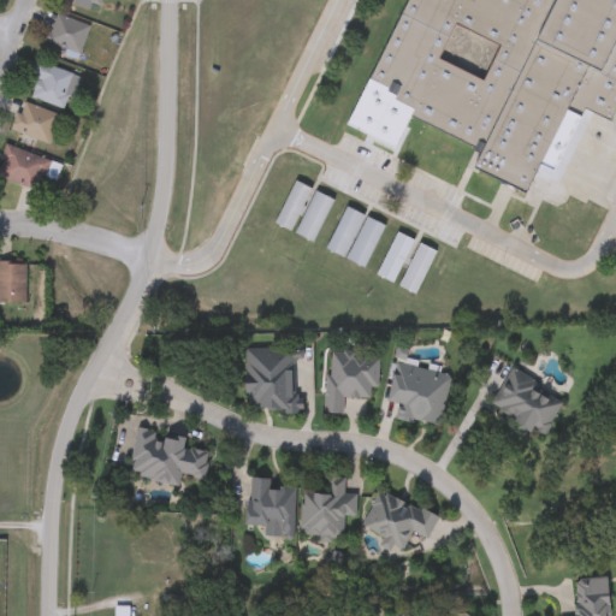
[(75,0),(100,0),(98,11),(73,5),(75,0)]
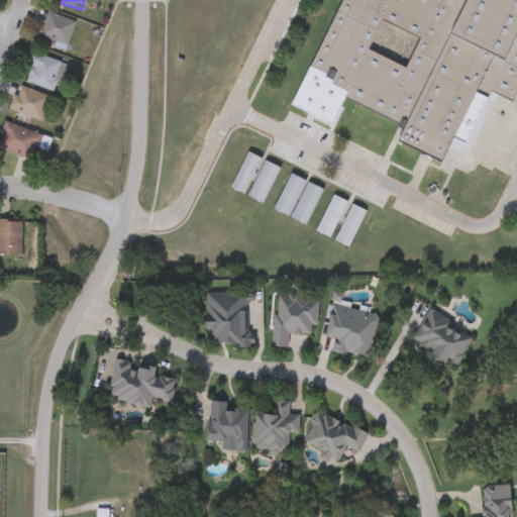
[(516,0),(516,114),(514,113),(515,107),(473,91),(445,164),(396,145),(403,124),(343,102),(348,88),(311,74),(337,0),(516,0)]
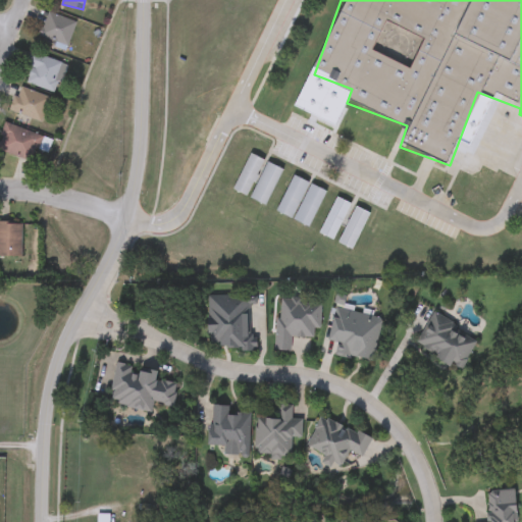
[(75,24),(64,47),(38,34),(48,11),(75,24)]
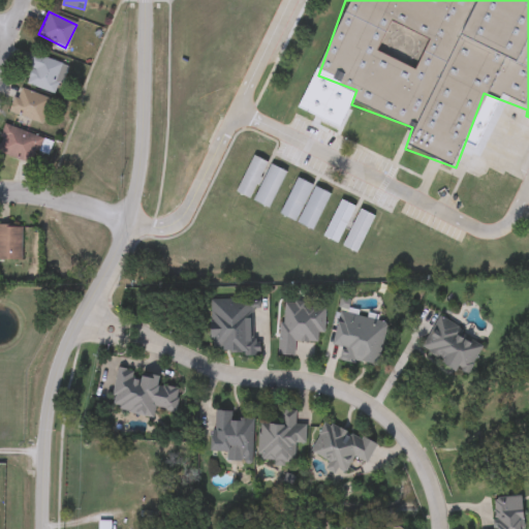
[(66,66),(57,95),(22,84),(32,54),(66,66)]
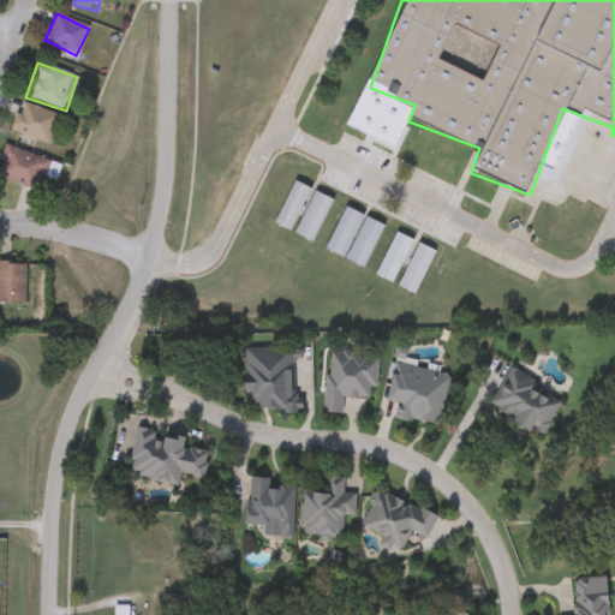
[(47,145),(10,131),(21,102),(58,115),(47,145)]
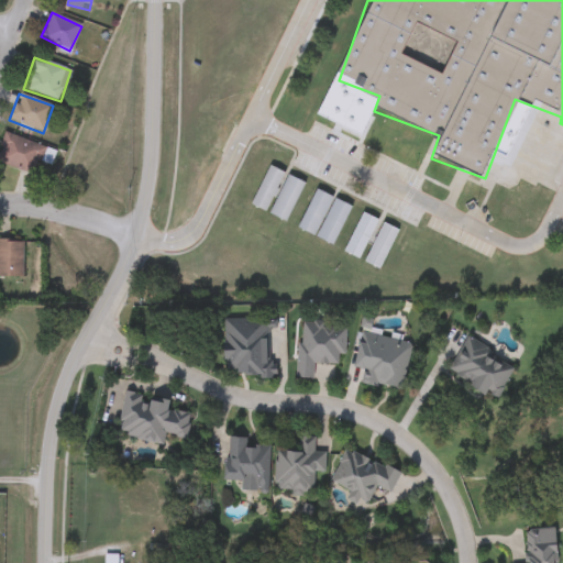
[(36,175),(0,164),(0,142),(2,134),(44,146),(36,175)]
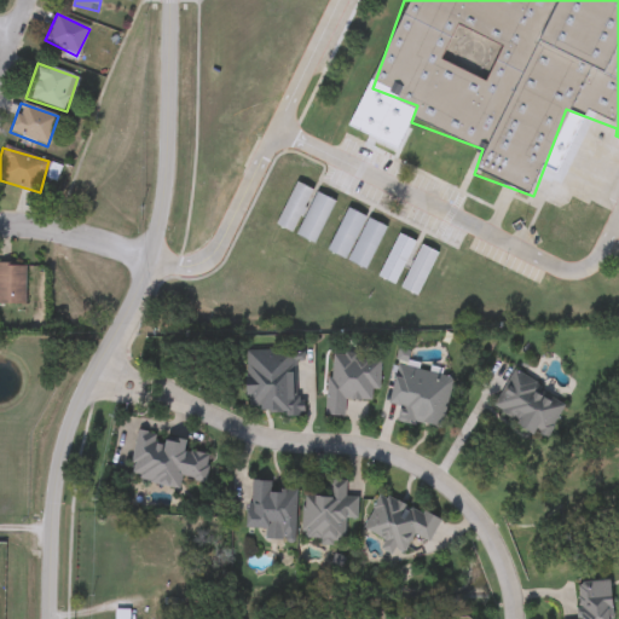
[(312,190),(291,233),(276,225),(296,183),(312,190)]
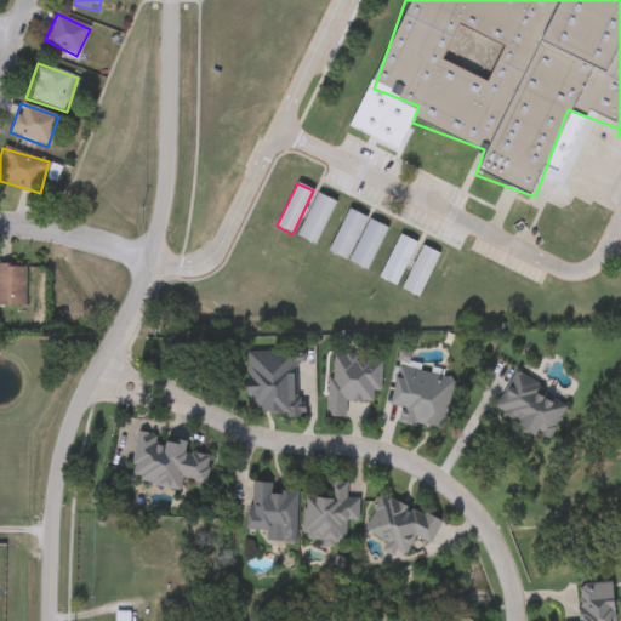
[(297,237),(318,194),(335,203),(315,245),(297,237)]
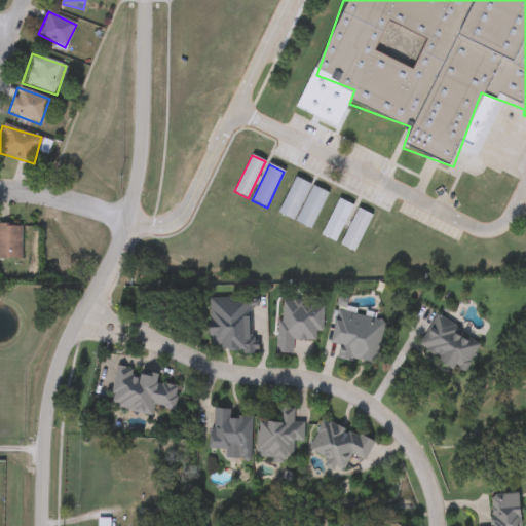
[(310,184),(293,220),(278,214),(295,178),(310,184)]
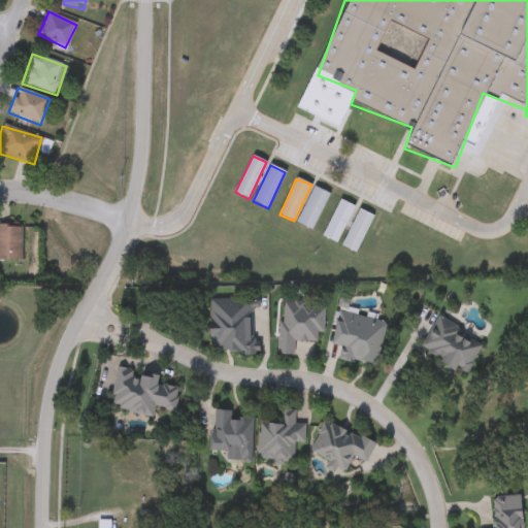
[(296,222),(316,188),(330,196),(309,230),(296,222)]
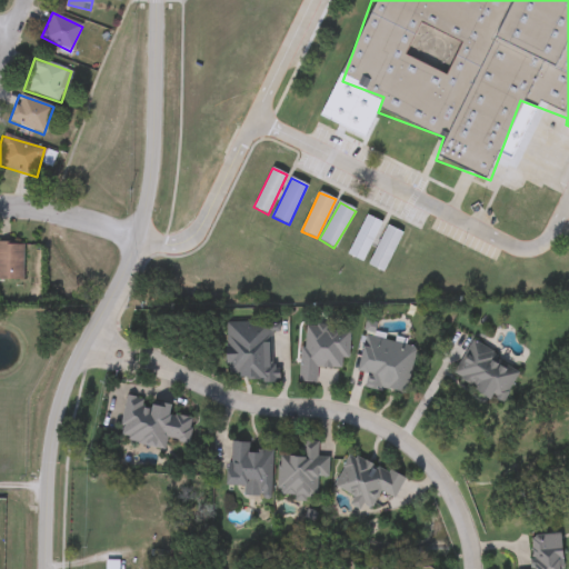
[(362,262),(347,255),(366,216),(381,223),(362,262)]
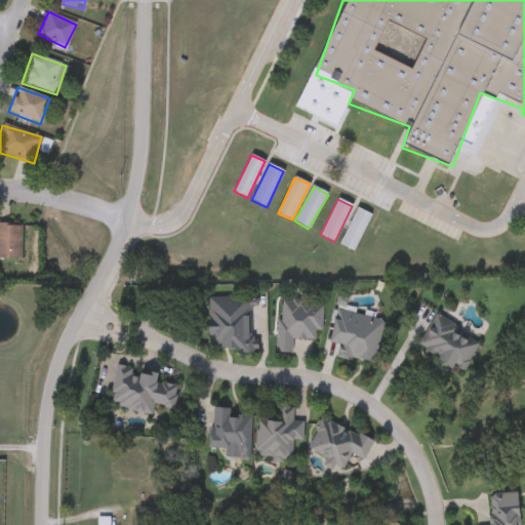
[(339,245),(357,208),(370,215),(354,251),(339,245)]
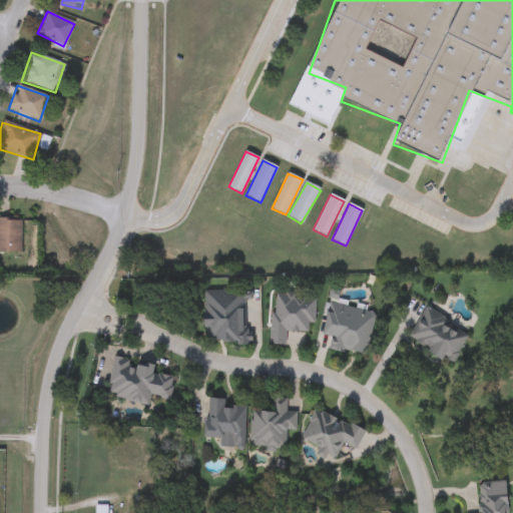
[(20,253),(0,253),(0,218),(20,218),(20,253)]
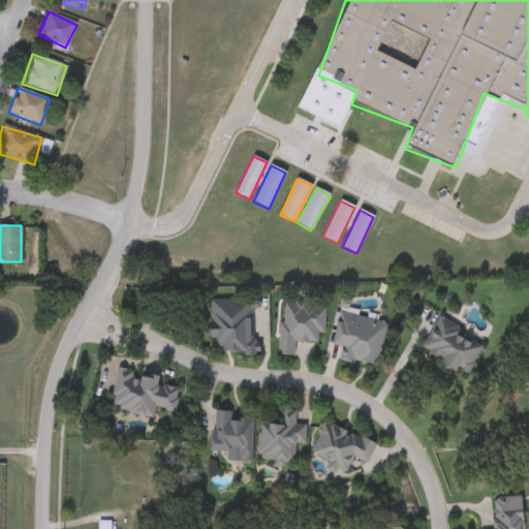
[(211,300),(255,300),(255,354),(221,354),(221,348),(211,348),(211,300)]
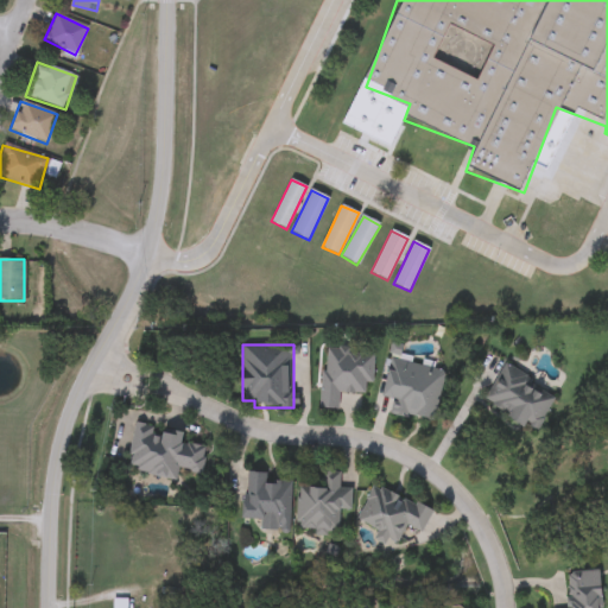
[(323,349),(373,352),(371,396),(339,394),(337,410),(321,410),(323,349)]
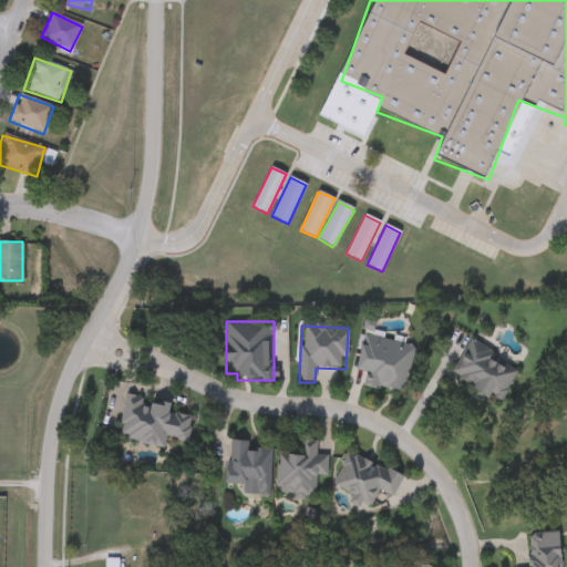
[(364,387),(367,373),(357,372),(363,336),(414,346),(404,395),(364,387)]
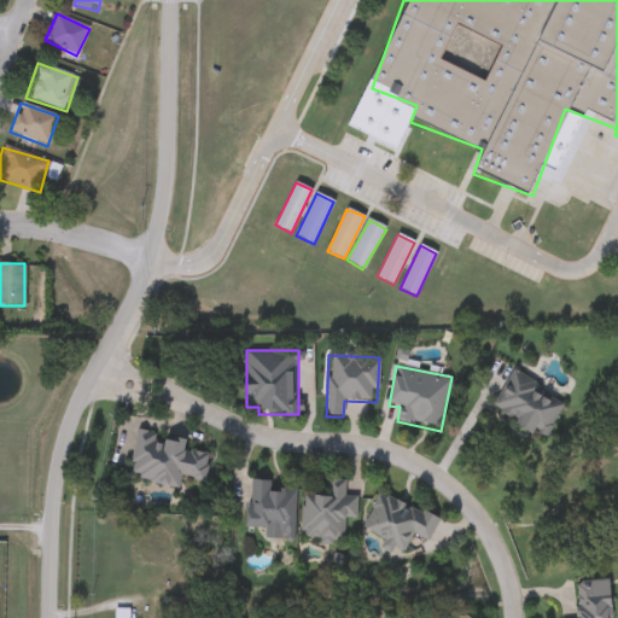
[(535,432),(493,413),(509,373),(565,397),(549,432),(537,427),(535,432)]
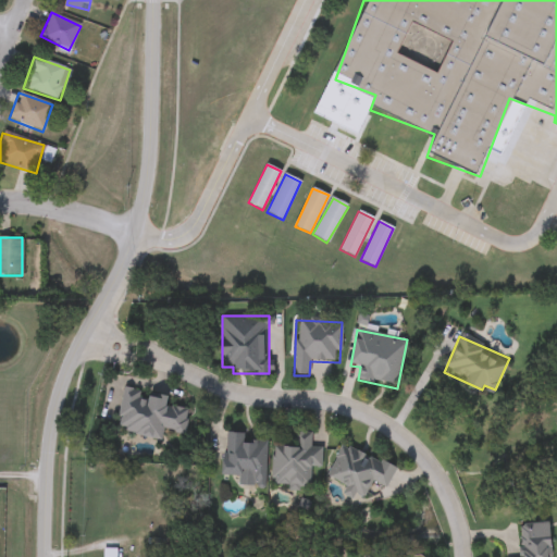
[(123,390),(169,398),(168,406),(188,410),(184,435),(163,431),(161,441),(115,432),(123,390)]
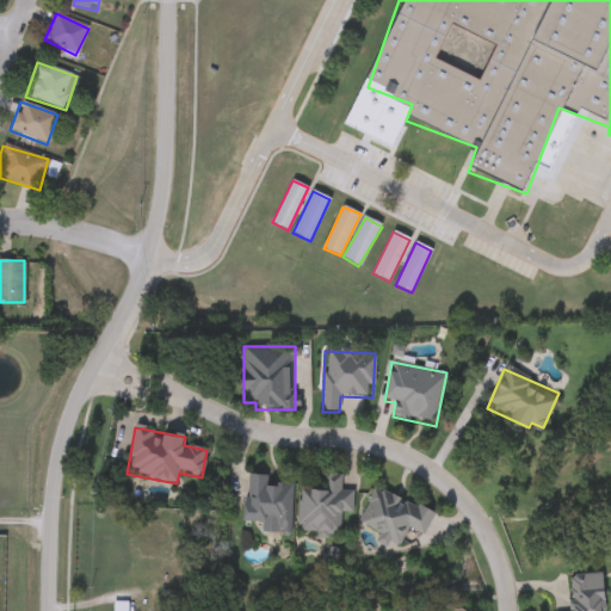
[(353,492),(352,514),(340,514),(340,536),(298,536),(298,492),(323,492),(323,475),(341,475),(341,492),(353,492)]
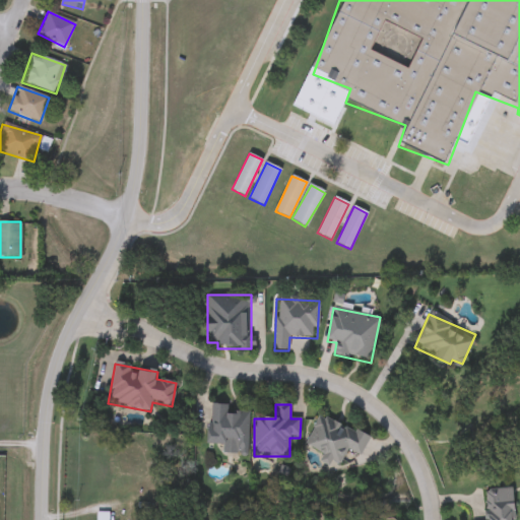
[(249,413),(248,455),(236,455),(237,446),(208,445),(209,405),(228,405),(228,412),(249,413)]
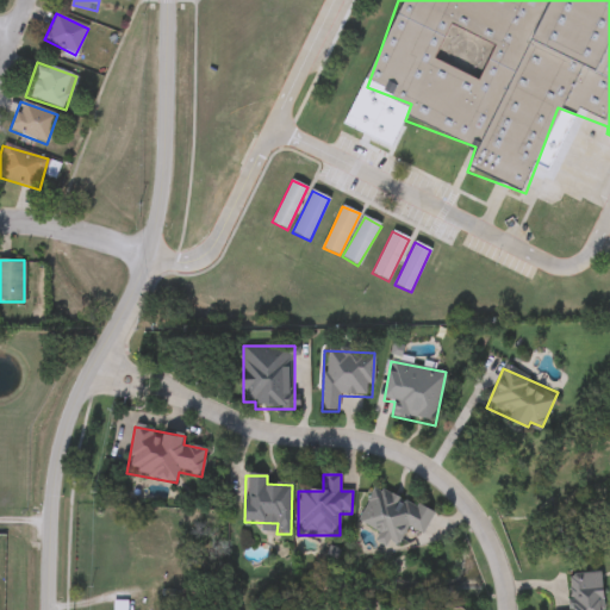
[(379,534),(358,523),(374,487),(433,514),(423,536),(408,529),(398,549),(377,540),(379,534)]
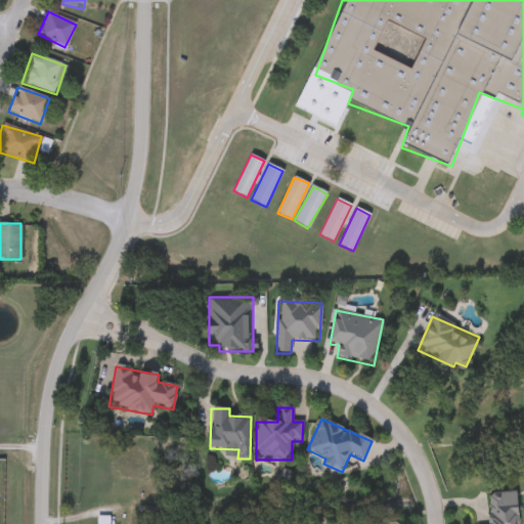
[(518,523),(488,523),(488,494),(517,493),(518,523)]
